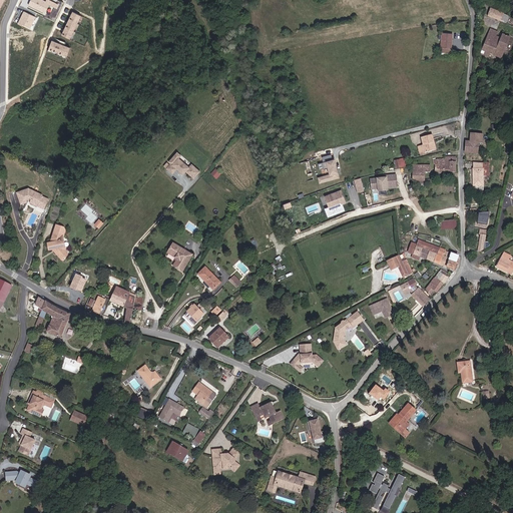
[(48,3),(40,0),(29,0),(28,5),(43,12),(48,3)]
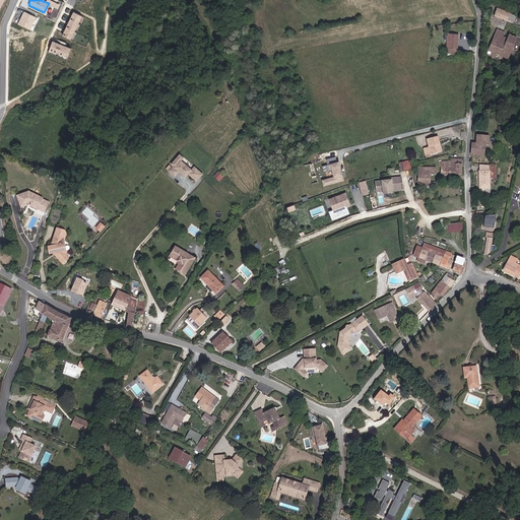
[(510,14),(497,9),(494,16),(507,22),(510,14)]
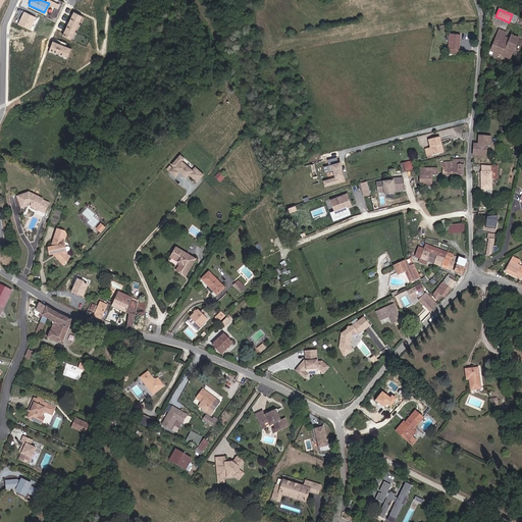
[(35,17),(23,11),(18,22),(30,28),(35,17)]
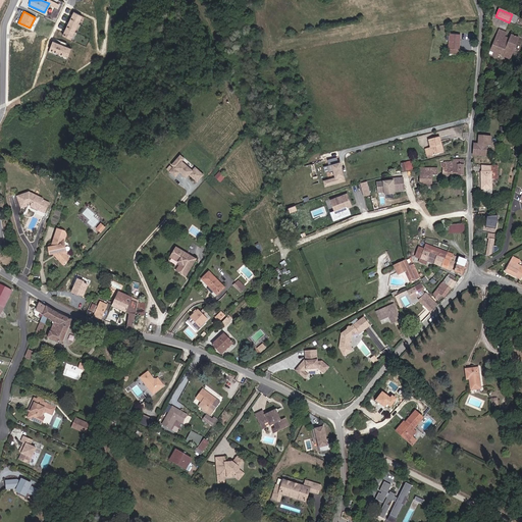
[(82,15),(72,11),(62,35),(70,39),(82,15)]
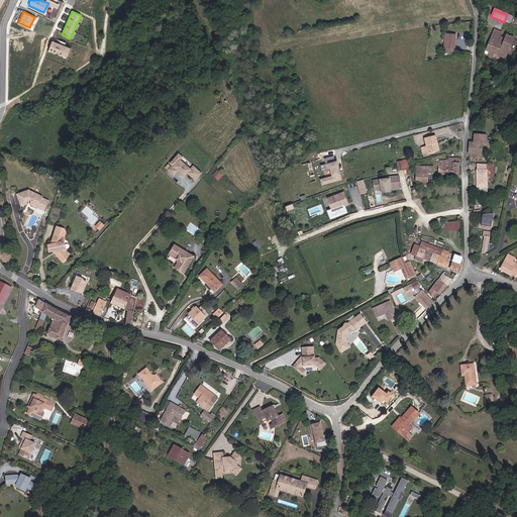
[(513,17),(507,14),(504,22),(509,24),(513,17)]
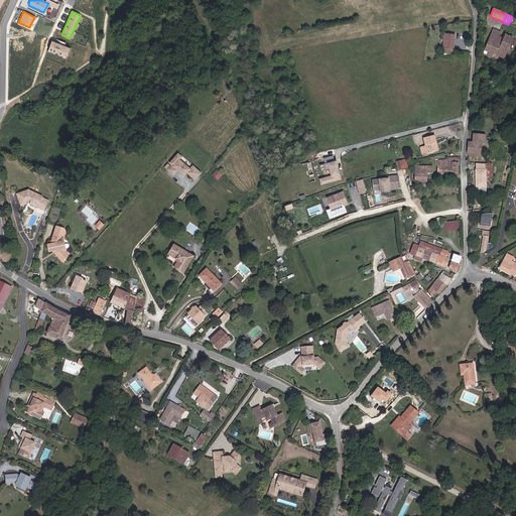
[(504,59),(513,37),(511,36),(506,34),(504,39),(499,37),(500,32),(493,29),(485,50),(489,51),(493,53),(504,59)]
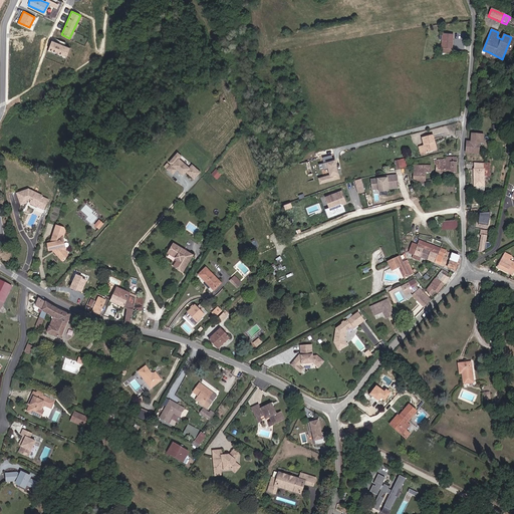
[(452,36),(443,36),(442,56),(452,56),(452,36)]
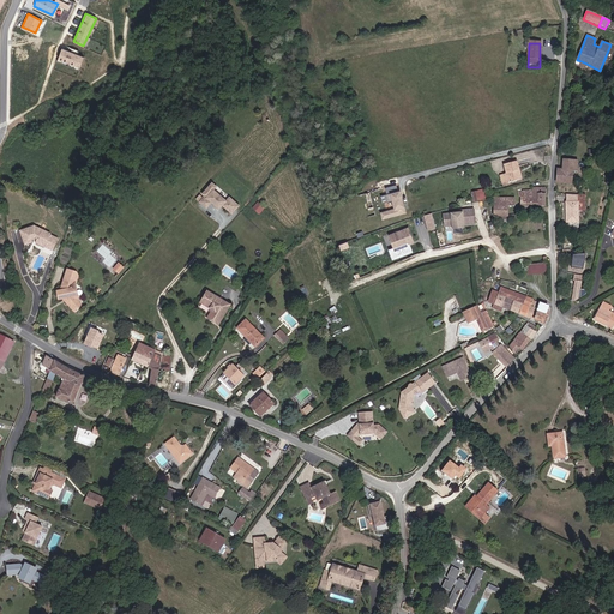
[(83,56),(62,49),(58,61),(78,68),(83,56)]
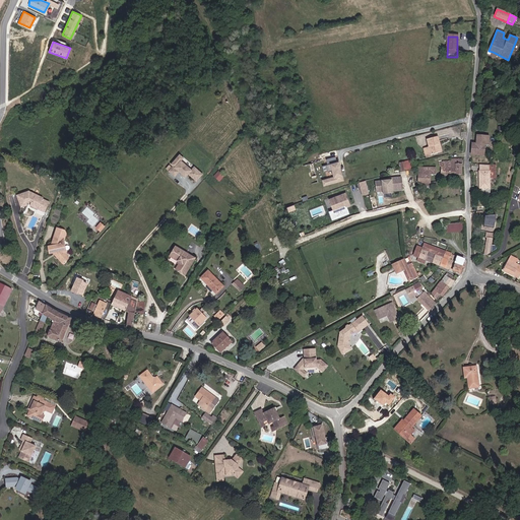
[(439,135),(429,137),(430,145),(428,146),(430,154),(443,151),(439,135)]
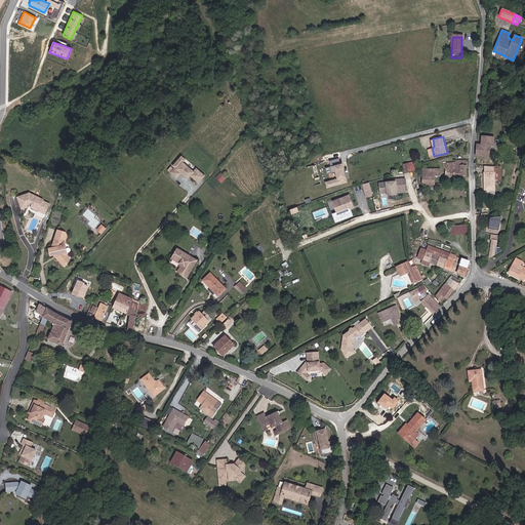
[(477,146),(477,157),(488,157),(489,147),(493,147),(494,137),(482,136),(481,146),(477,146)]
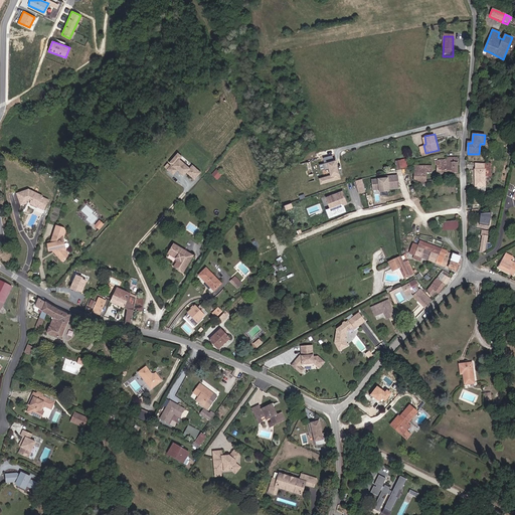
[(179,153),(170,162),(172,164),(168,169),(173,174),(178,169),(184,175),(187,172),(195,179),(201,172),(193,165),(190,168),(180,159),(182,156),(179,153)]
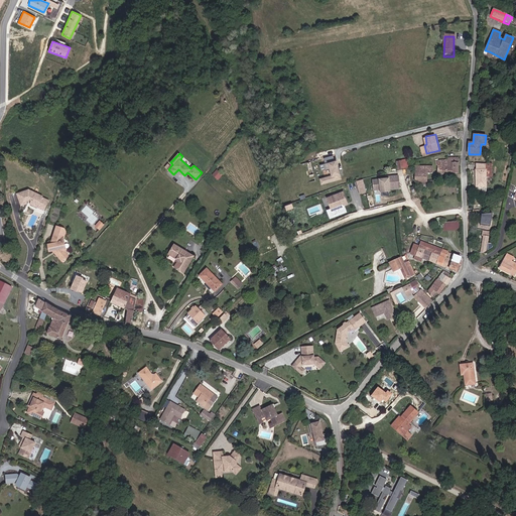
[(320,178),(321,184),(341,179),(338,165),(337,166),(335,156),(325,158),(326,163),(325,163),(327,170),(332,169),(333,175),(320,178)]
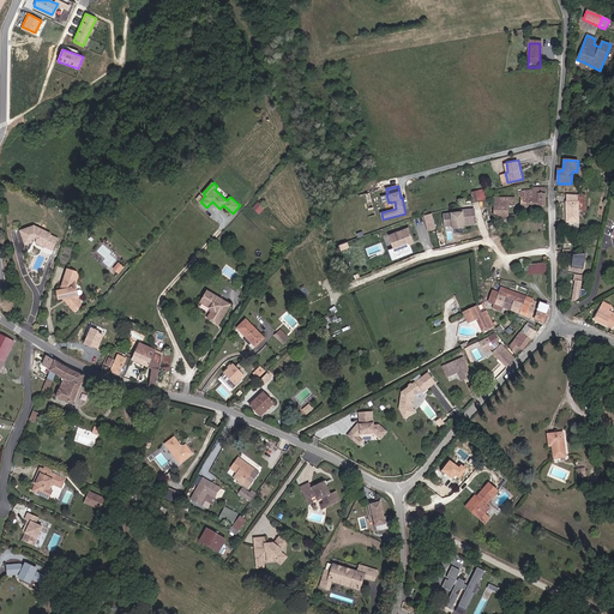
[(531,188),(531,192),(528,192),(521,194),(521,199),(522,199),(522,206),(546,206),(546,194),(547,194),(547,188),(531,188)]
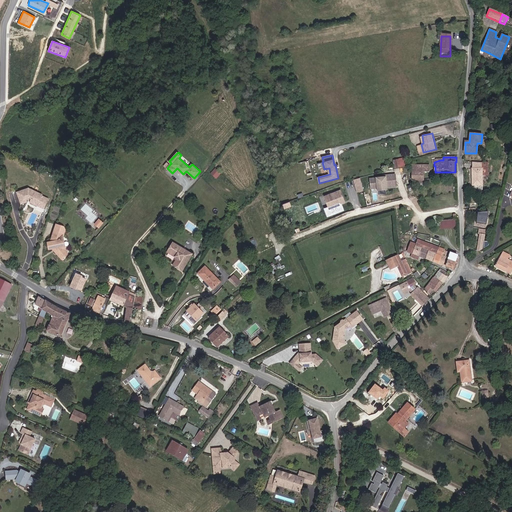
[(405,166),(403,158),(394,160),(395,168),(405,166)]
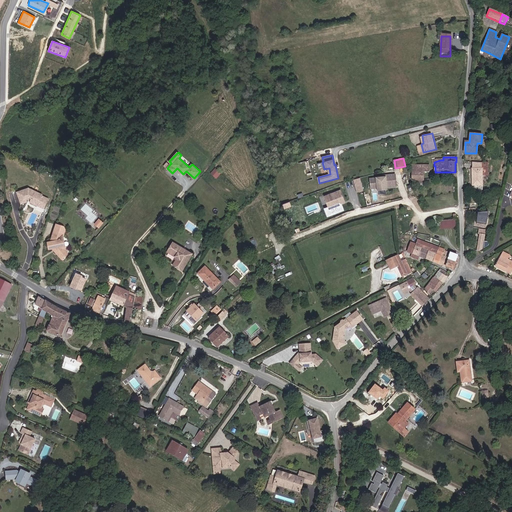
[(473,185),(481,185),(483,185),(482,177),(482,167),(484,165),(484,162),(472,162),(473,185)]
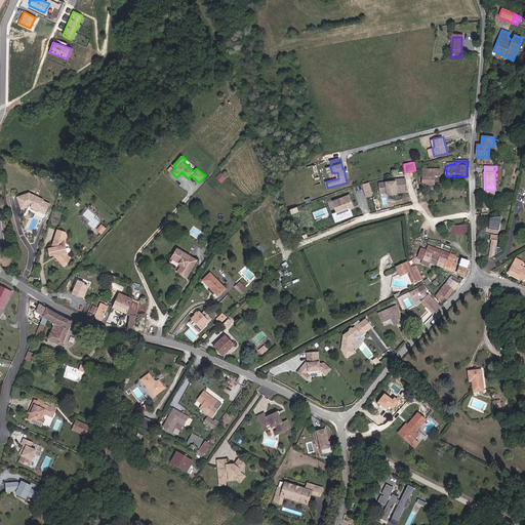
[(422,186),(423,186),(426,186),(431,186),(435,186),(435,176),(440,177),(440,170),(423,170),(422,186)]
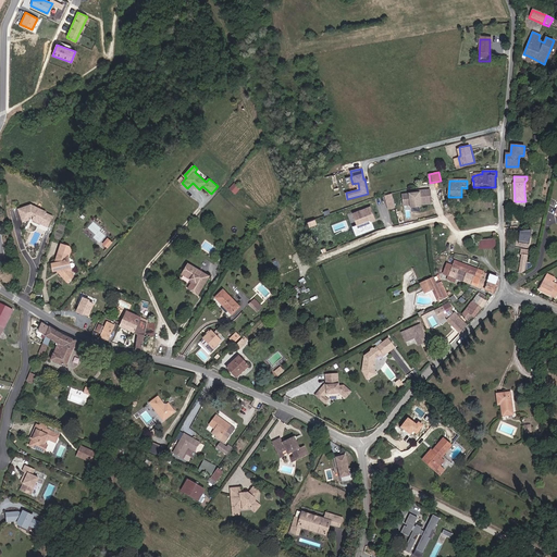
[(235,196),(240,189),(234,184),(229,189),(235,196)]
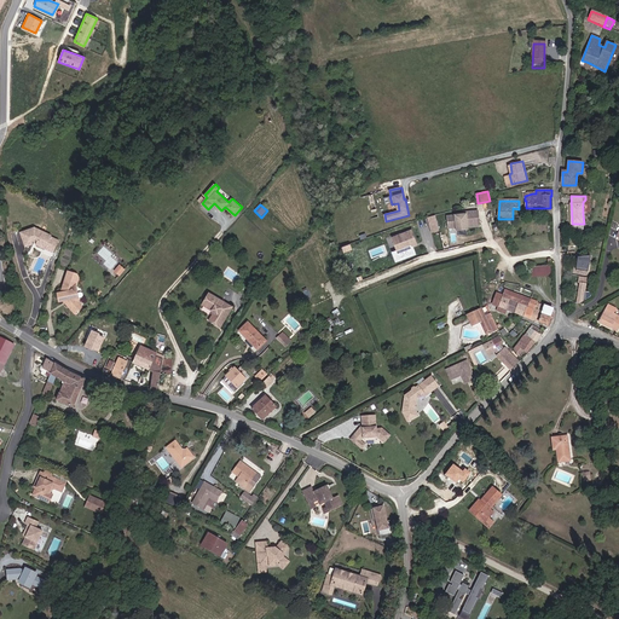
[(472,214),(449,217),(450,227),(457,227),(457,230),(468,229),(467,226),(479,225),(478,212),(472,212),(472,214)]
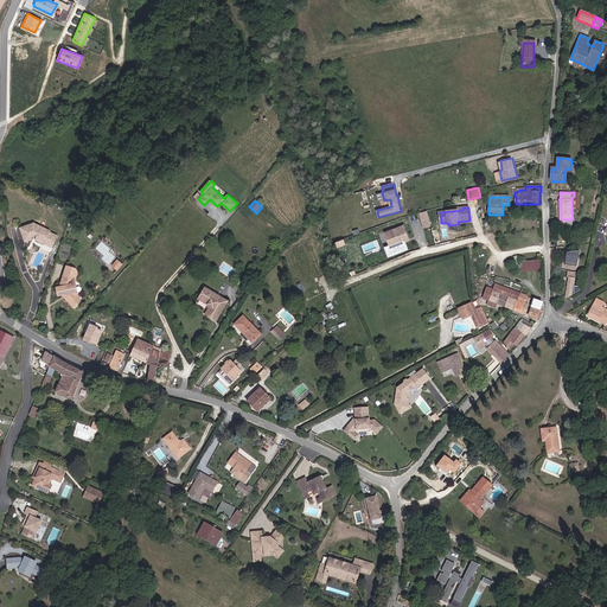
[(427,212),(420,213),(423,228),(430,227),(427,212)]
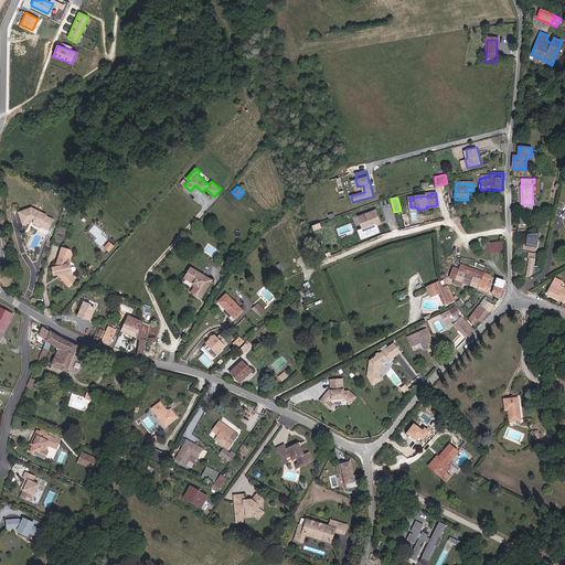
[(33,225),(41,228),(43,225),(51,228),(54,220),(31,209),(19,214),(22,227),(30,224),(29,221),(32,221),(35,221),(33,225)]
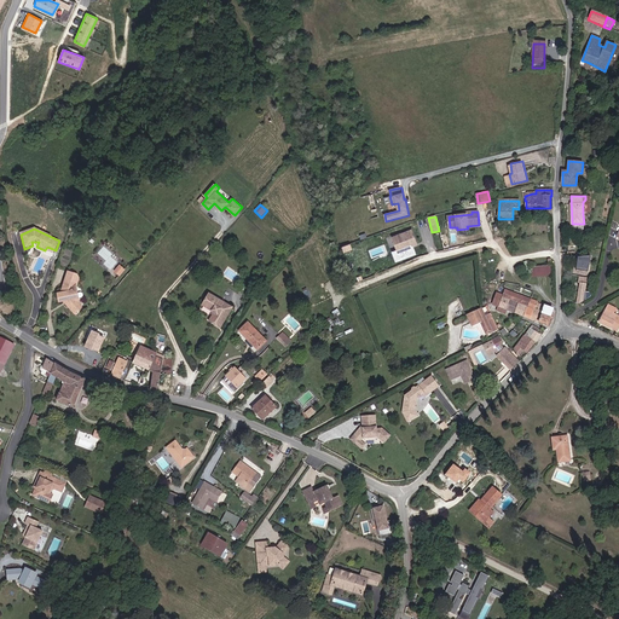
[(412,230),(393,237),(398,250),(411,244),(412,247),(417,244),(412,230)]
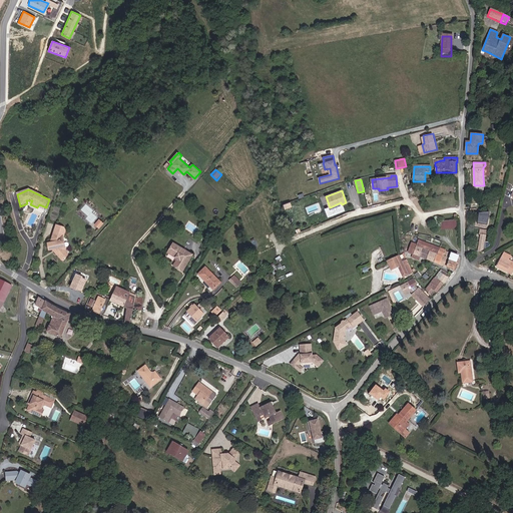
[(490,223),(491,211),(481,211),(480,222),(490,223)]
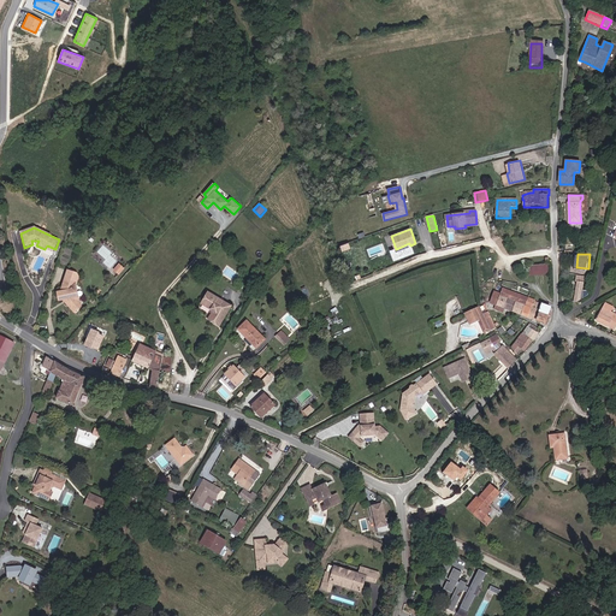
[(550,274),(550,264),(531,264),(529,274),(550,274)]
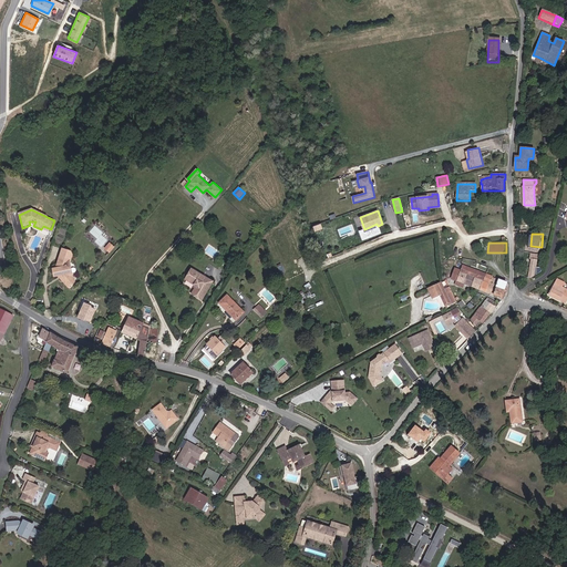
[(65,279),(63,281),(70,288),(74,282),(75,278),(71,275),(70,269),(75,256),(73,251),(66,249),(59,269),(54,270),(55,276),(59,276),(62,276),(63,275),(65,279)]
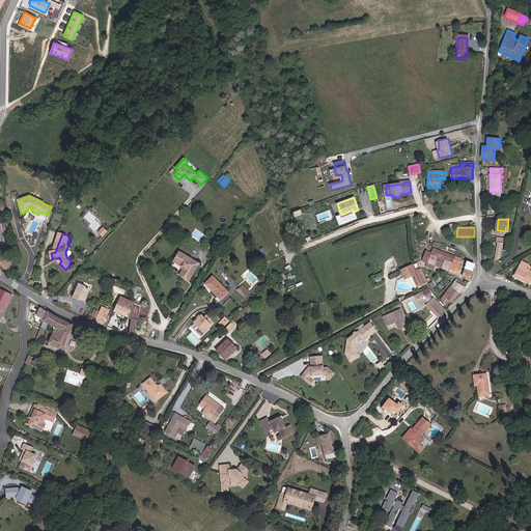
[(452,263),(454,257),(432,248),(430,254),(444,259),(451,262),(452,263)]
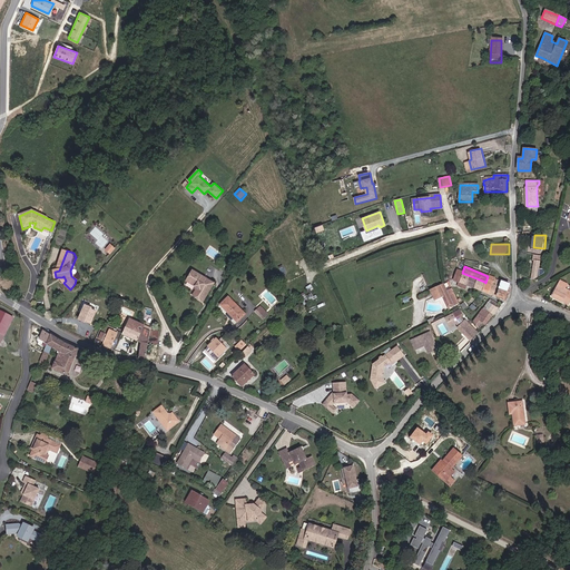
[(473,287),(477,278),(462,273),(455,271),(451,278),(473,287)]
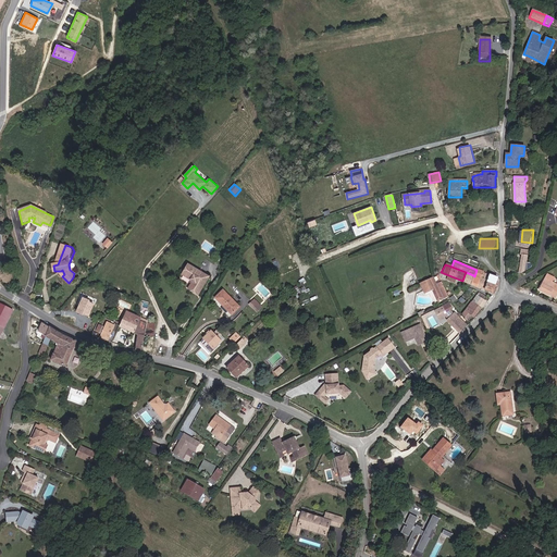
[(421,279),(422,282),(424,281),(426,280),(428,280),(420,265),(412,268),(418,279),(421,279)]
